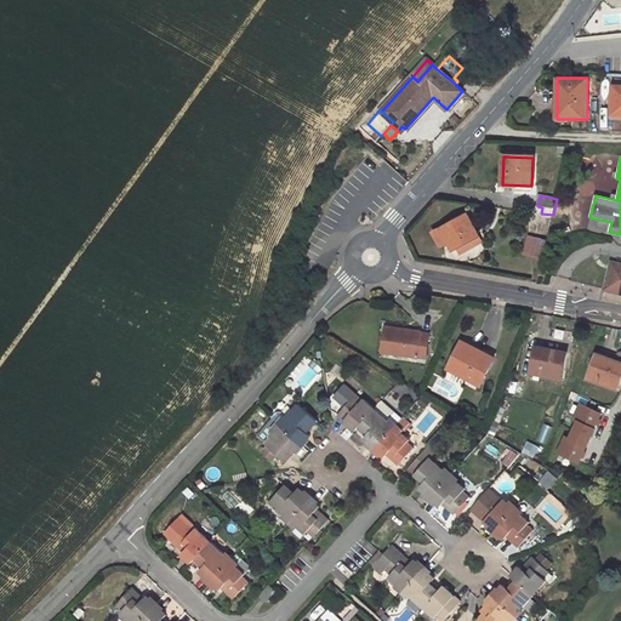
[(479,237),(467,214),(434,232),(442,246),(449,243),(454,240),(457,248),(479,237)]
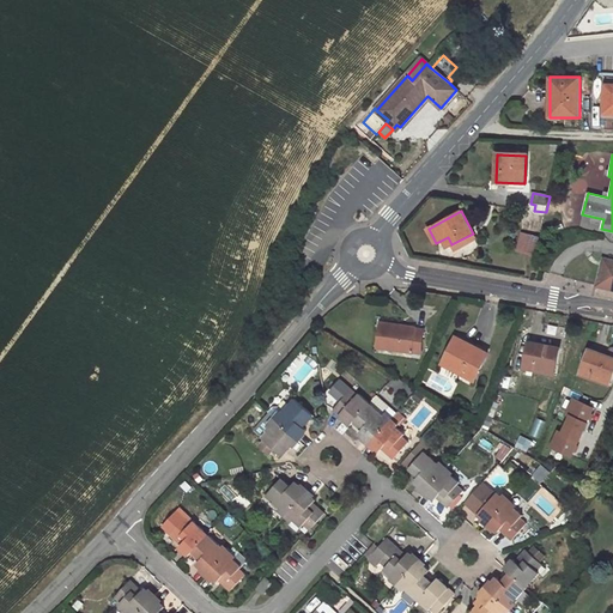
[(534,255),(539,236),(522,232),(517,252),(534,255)]
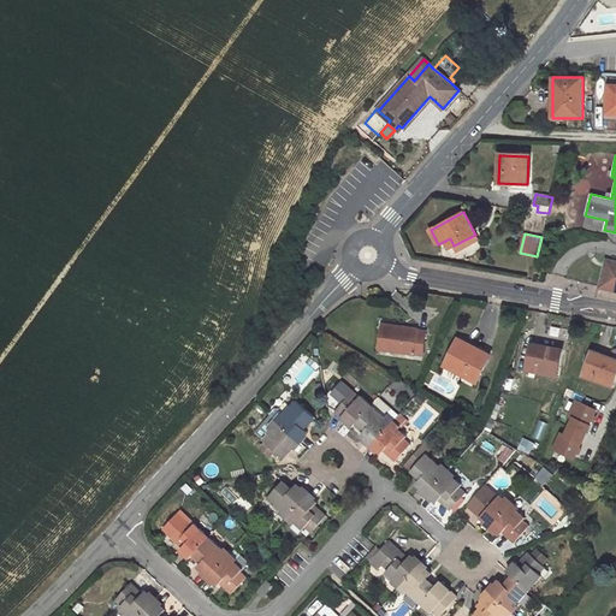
[(615,261),(606,260),(600,286),(615,290),(615,261)]
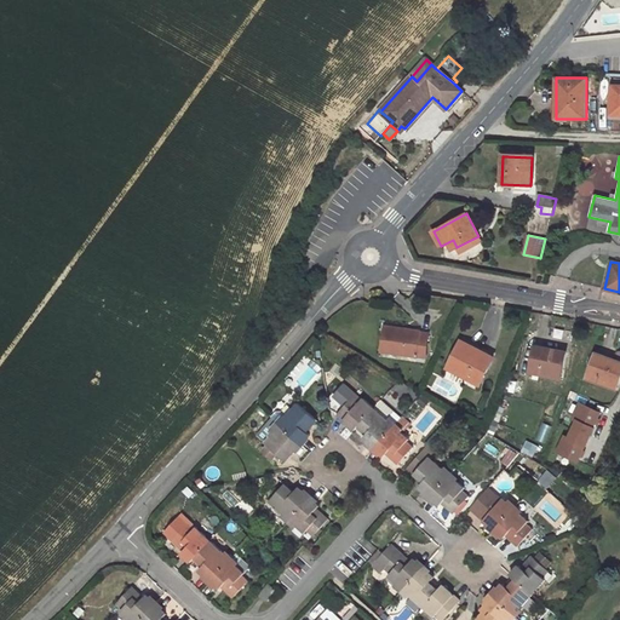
[(382,350),(425,356),(430,334),(420,332),(420,331),(399,328),(399,333),(385,331),(382,350)]
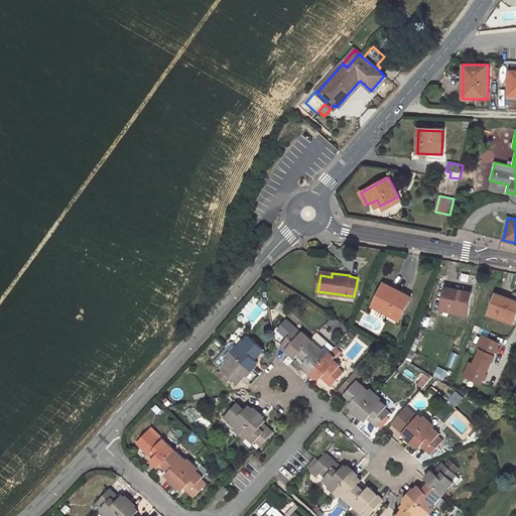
[(411,297),(384,283),(373,306),(390,315),(391,313),(400,318),(411,297)]
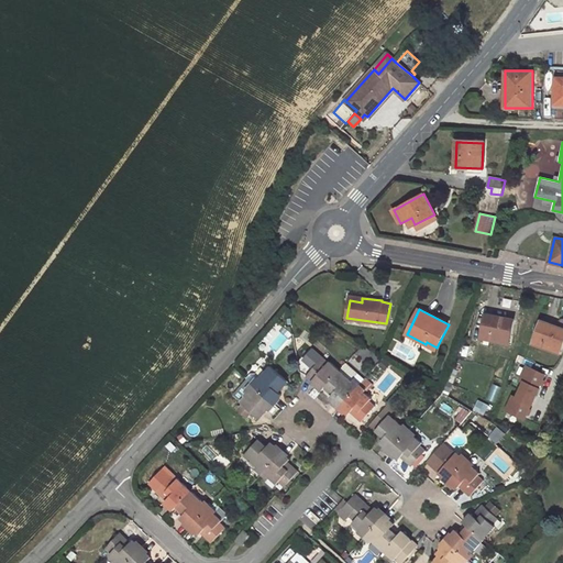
[(482,337),(507,342),(508,335),(511,337),(515,320),(487,313),(482,337)]
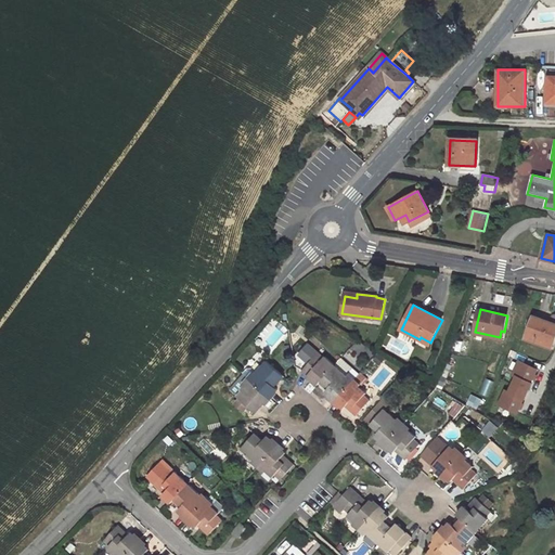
[(554,340),(554,323),(533,317),(526,338),(550,347),(552,340),(554,341),(554,340)]
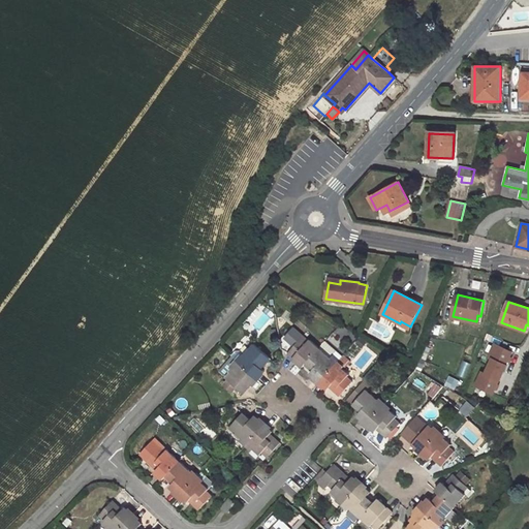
[(288,353),(303,366),(306,363),(319,348),(311,340),(310,341),(304,336),(288,353)]
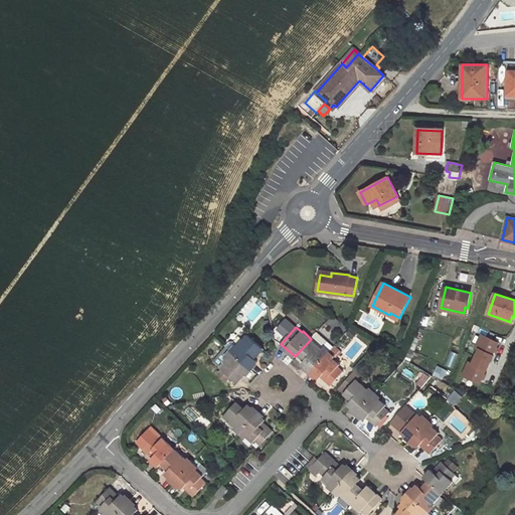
[(311,339),(298,353),(306,360),(303,363),(312,372),(328,353),(334,347),(317,332),(311,339)]
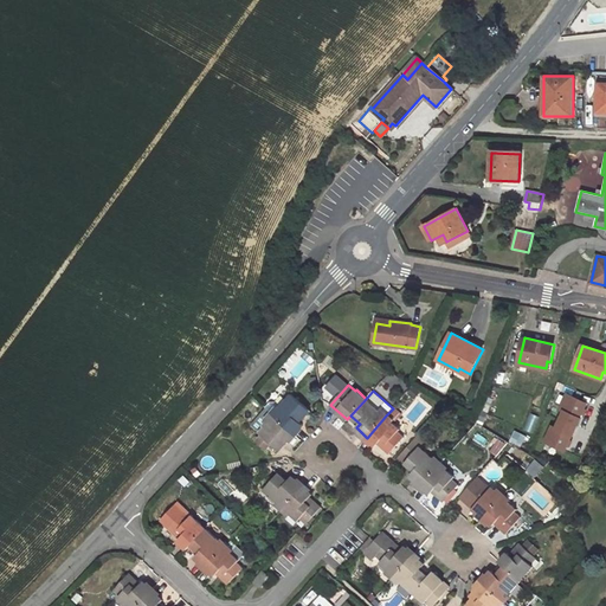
[(566,455),(588,404),(565,393),(556,411),(562,413),(556,427),(550,425),(542,444),(566,455)]
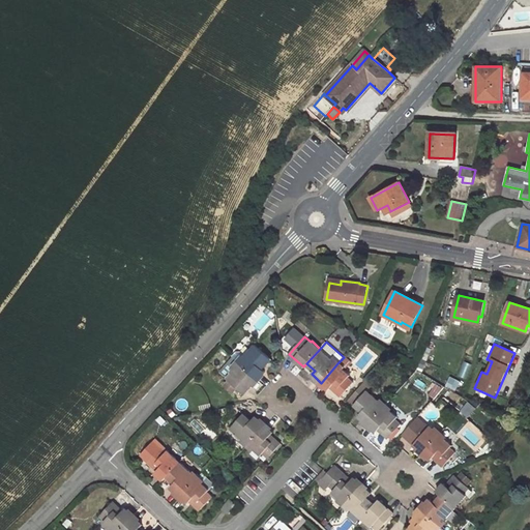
[(240,361),(259,378),(266,371),(263,367),(272,358),(259,346),(254,351),(252,349),(246,355),(241,351),(238,352),(234,356),(240,361)]
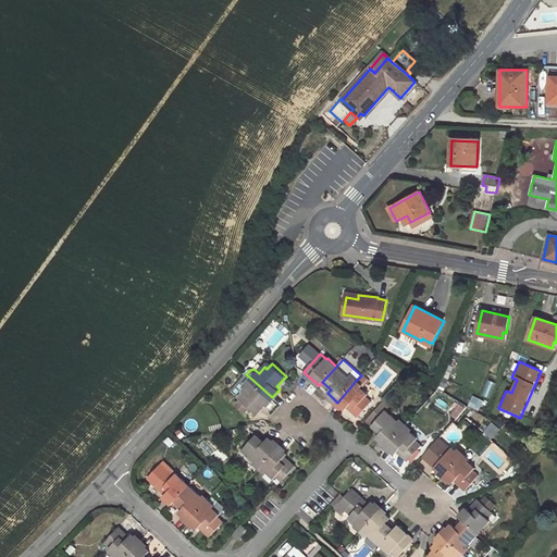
[(231,388),(239,395),(252,380),(246,374),(245,373),(231,388)]
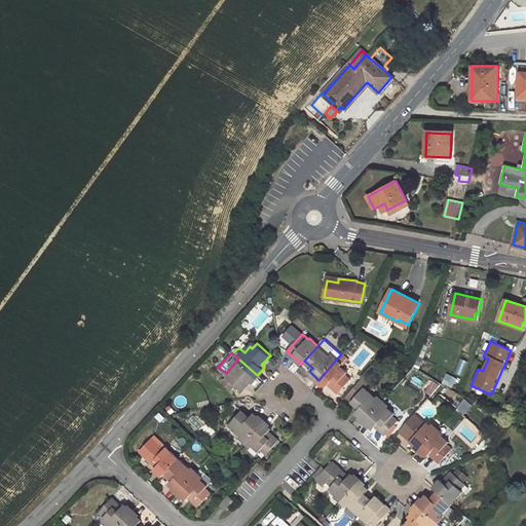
[(335,361),(341,367),(348,360),(341,353),(341,354),(335,361)]
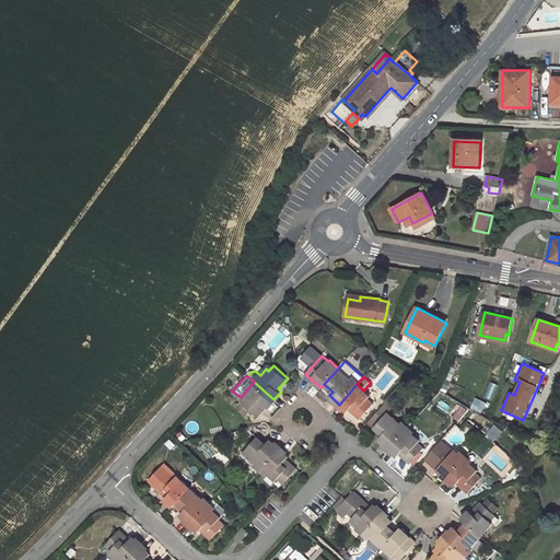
[(273,399),(254,382),(241,397),(243,399),(237,407),(246,413),(252,407),(260,415),(273,399)]
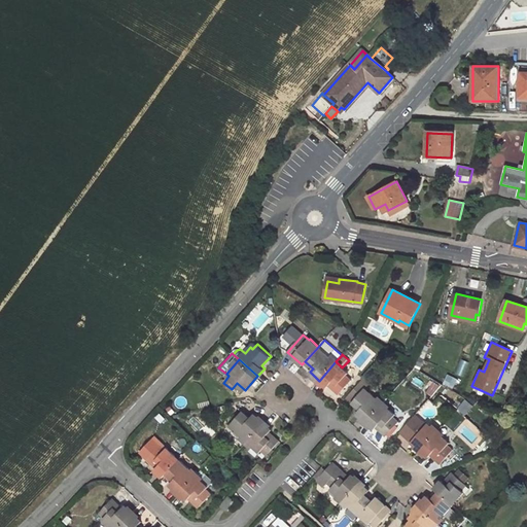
[(347,376),(349,374),(342,367),(336,361),(319,381),(327,388),(330,385),(341,394),(352,381),(347,376)]
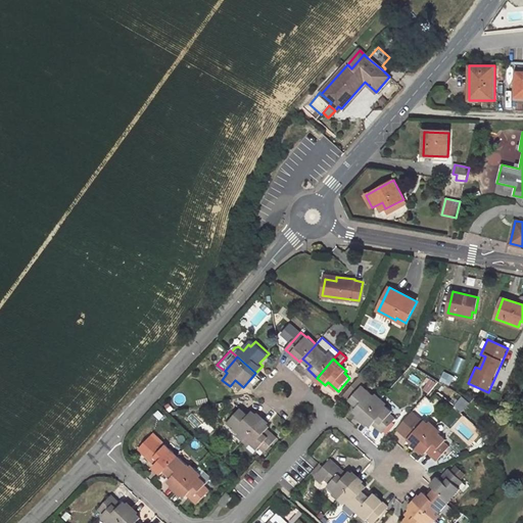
[(363,386),(368,382),(361,376),(343,394),(349,399),(358,407),(355,409),(353,411),(364,419),(380,401),(363,386)]
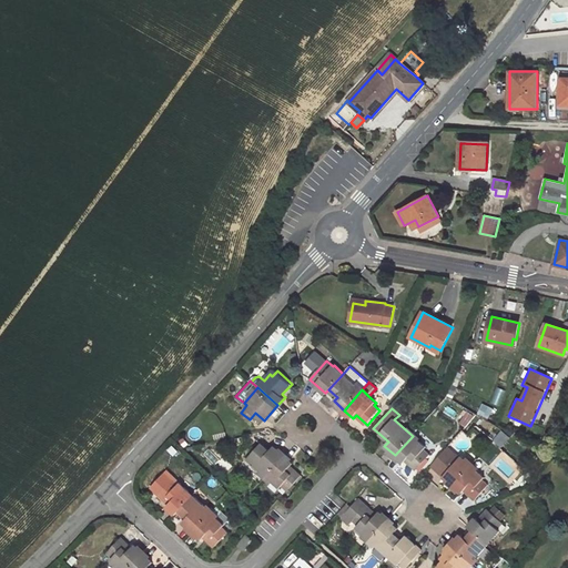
[(377,437),(386,444),(388,442),(379,434),(377,437)]
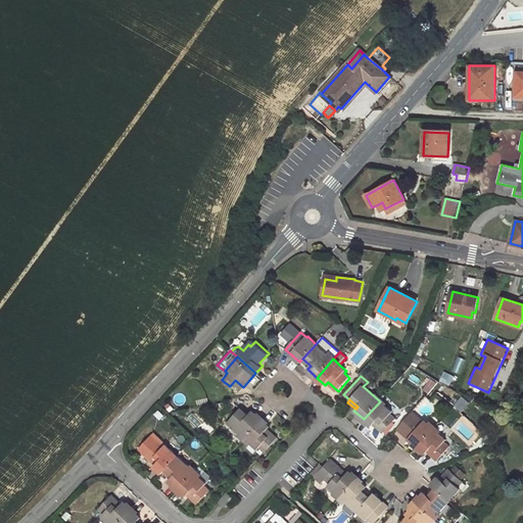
[(390,415),(392,413),(380,401),(364,419),(372,427),(374,424),(384,432),(396,419),(390,415)]
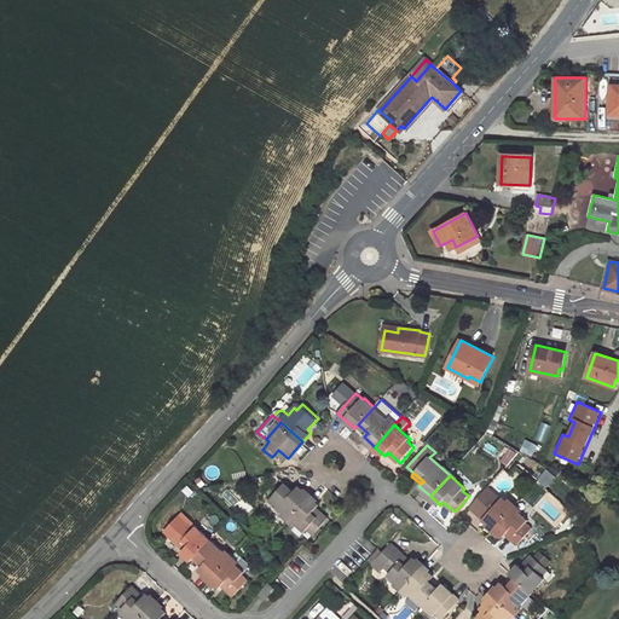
[(288,480),(285,482),(295,491),(298,489),(288,480)]
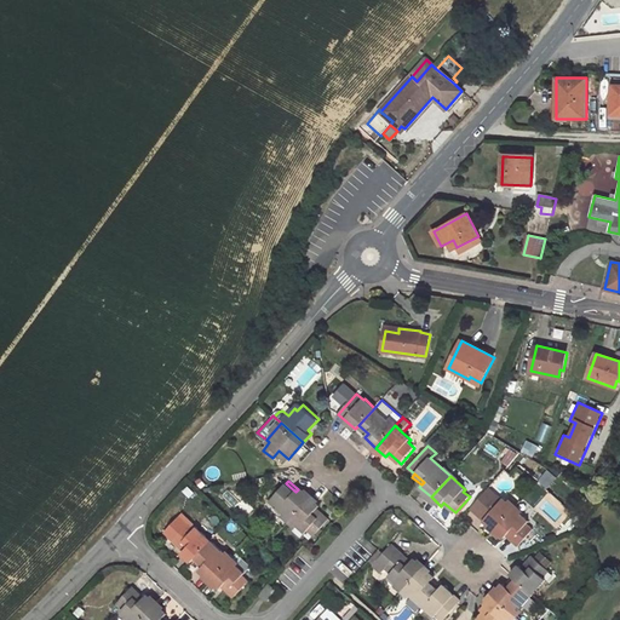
[(291,518),(310,497),(299,487),(298,489),(296,492),(286,483),(270,500),(291,518)]
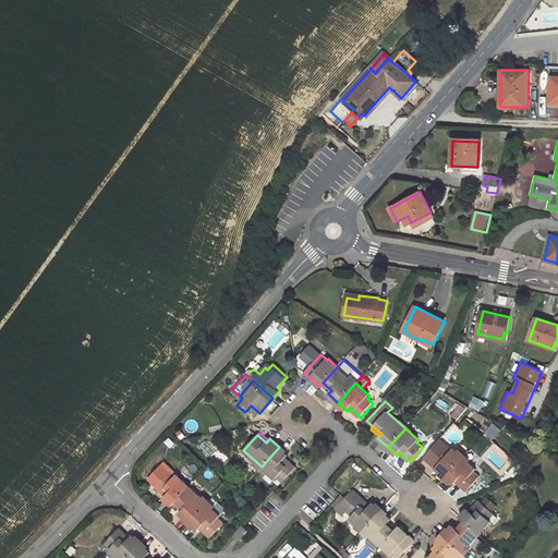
[(423,458),(445,476),(462,457),(453,448),(451,450),(440,439),(423,458)]
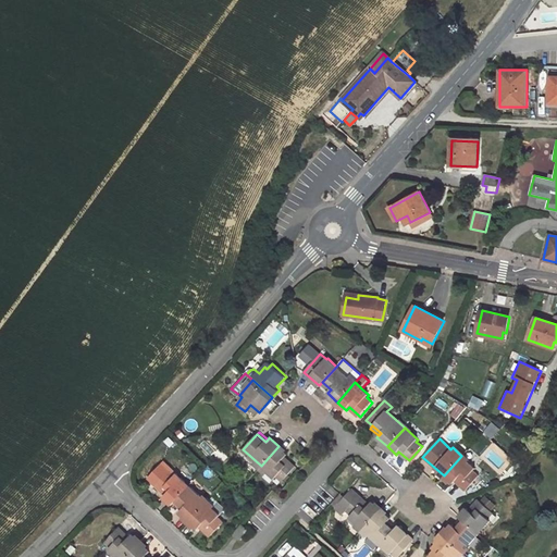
[(285,457),(288,454),(279,446),(261,466),(274,479),(276,477),(283,481),(296,467),(285,457)]
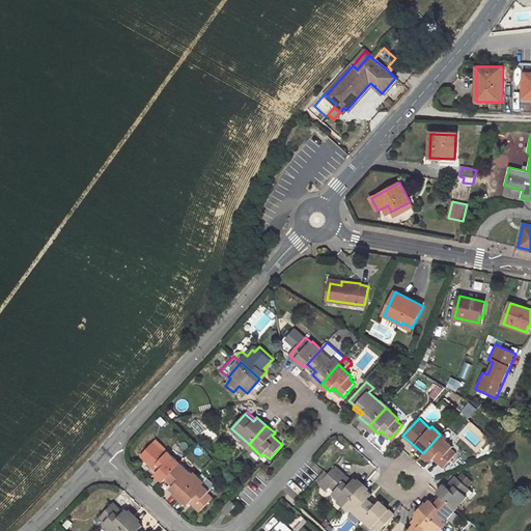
[(451,449),(453,447),(440,435),(423,453),(431,462),(435,458),(445,468),(456,453),(451,449)]
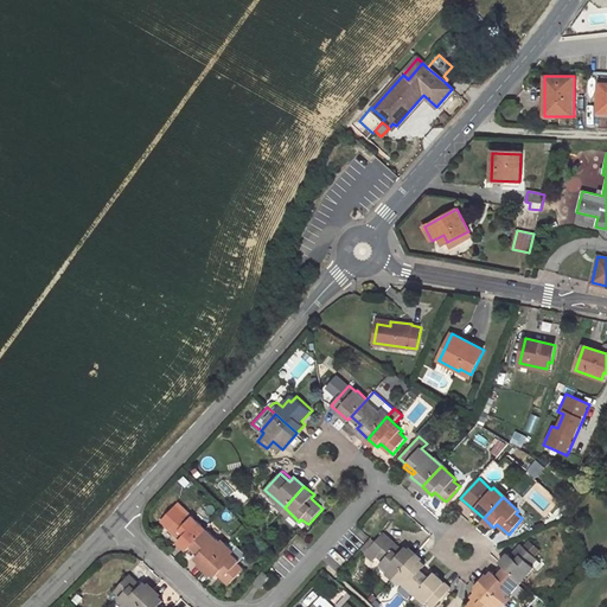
[(206,529),(193,516),(191,518),(185,512),(171,528),(181,538),(178,541),(186,549),(190,545),(206,529)]
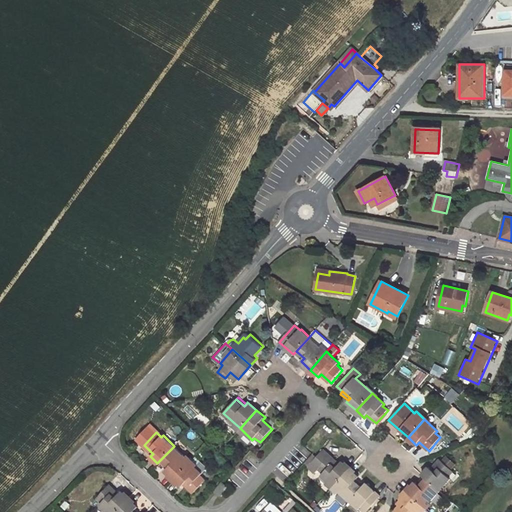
[(160,460),(168,467),(164,471),(173,479),(190,461),(174,446),(160,460)]
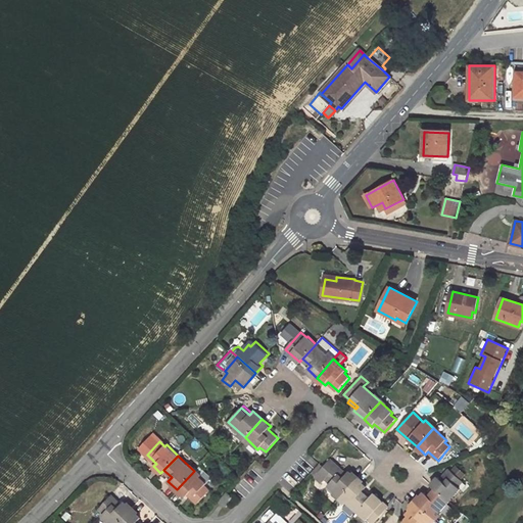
[(328,486),(340,496),(357,478),(349,471),(346,474),(337,465),(337,464),(331,458),(315,476),(322,482),(325,479),(330,483),(328,486)]
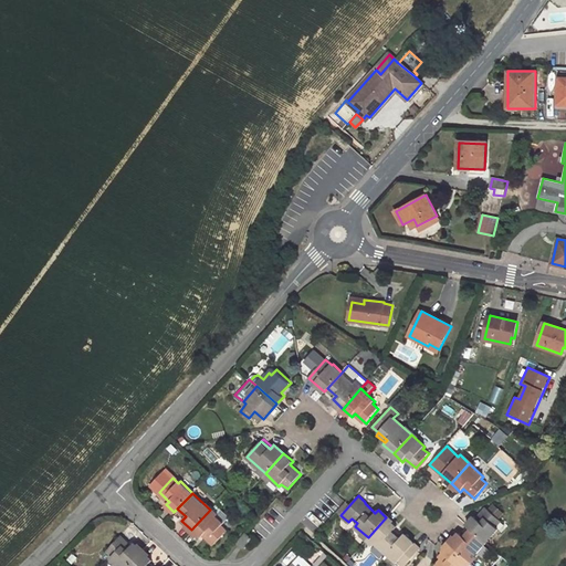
[(203,534),(215,545),(227,531),(221,525),(229,516),(216,504),(210,510),(191,530),(200,537),(203,534)]
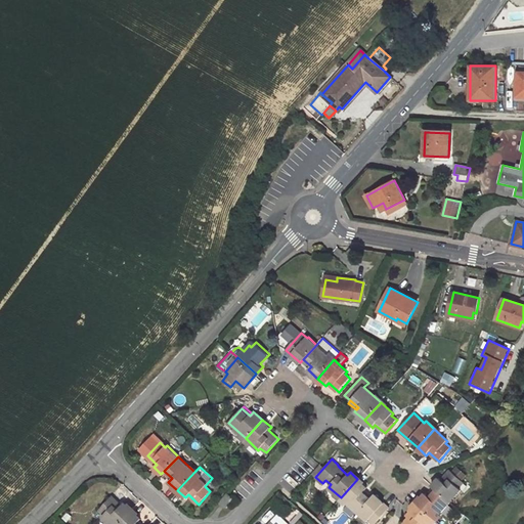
[(436,489),(451,501),(463,489),(461,488),(465,482),(463,480),(467,475),(461,469),(455,475),(452,472),(450,470),(442,480),(439,477),(432,485),(436,489)]
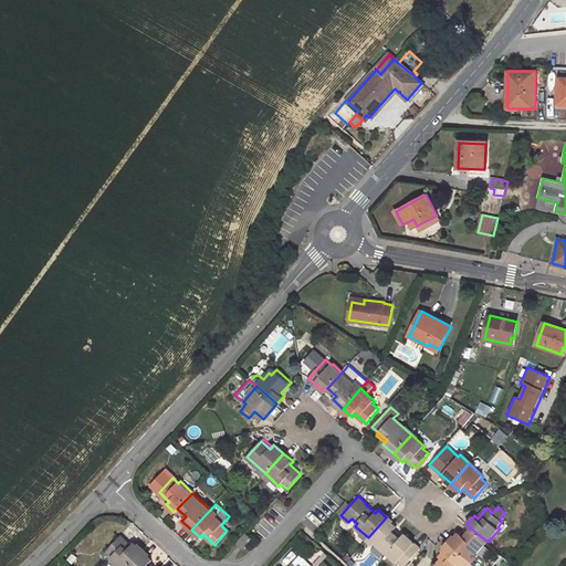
[(397,527),(386,517),(368,537),(387,554),(401,538),(394,531),(397,527)]
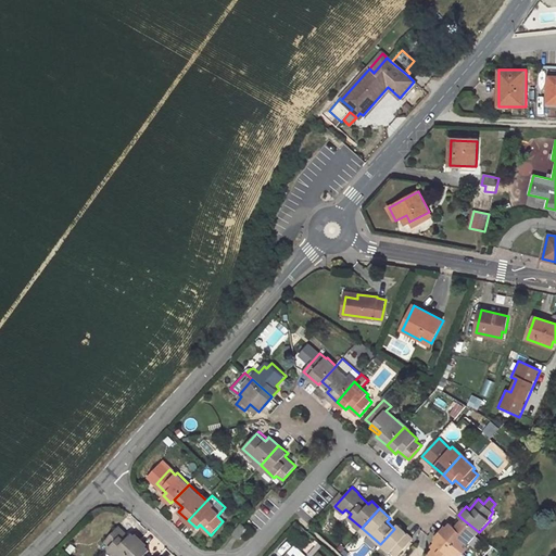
[(463,519),(456,527),(452,522),(442,533),(462,551),(479,532),(463,519)]
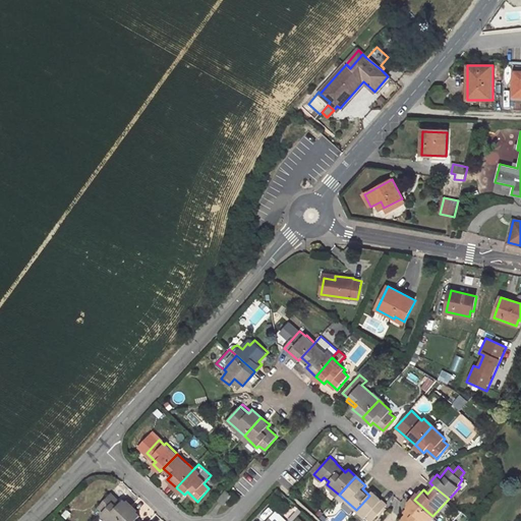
[(224,505),(232,496),(229,491),(226,489),(218,500),(224,505)]
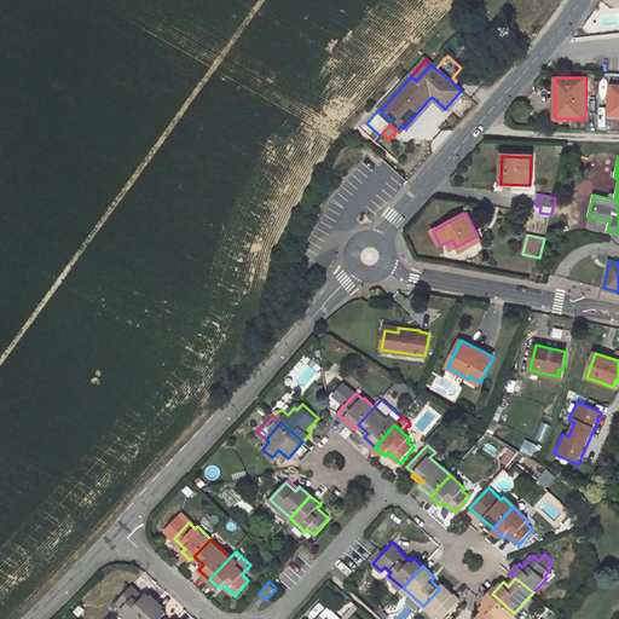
[(439,589),(423,606),(434,617),(435,615),(440,618),(443,618),(460,600),(443,584),(439,589)]
